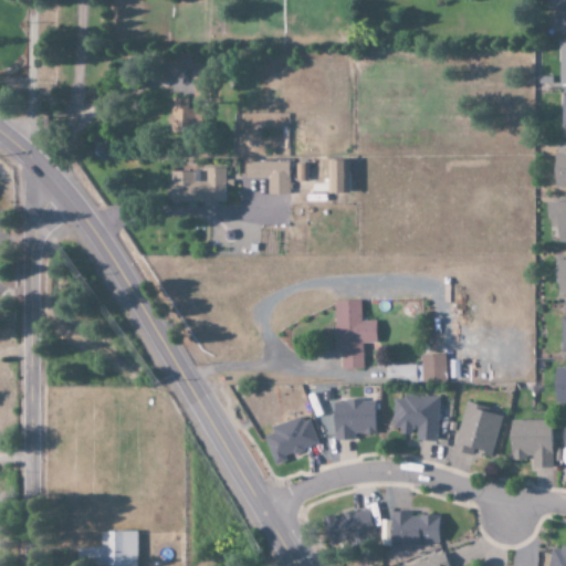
[(187,98),(168,100),(170,134),(201,133),(200,112),(187,112),(187,98)]
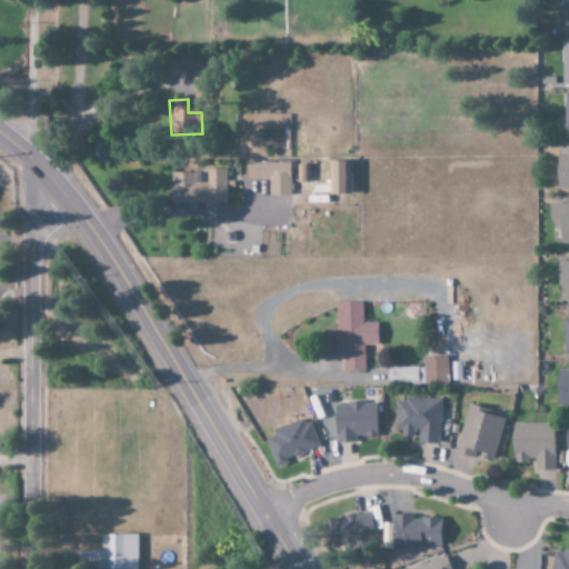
[(350,162),(328,162),(328,196),(350,196),(350,162)]
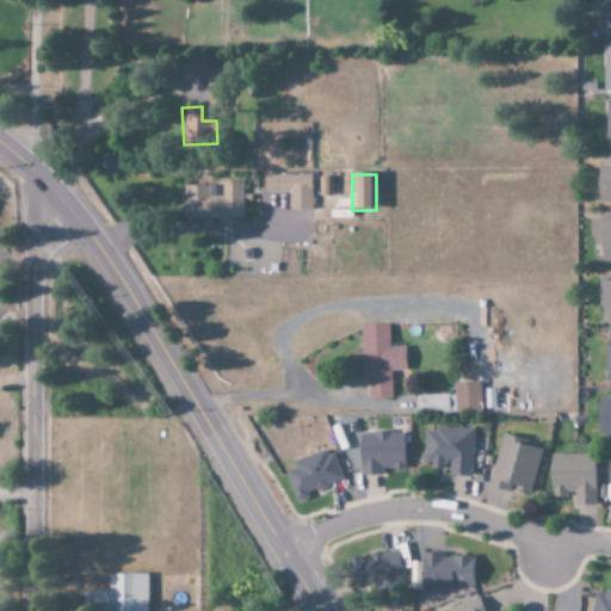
[(264,193),(289,193),(289,211),(310,211),(310,176),(265,176),(264,193)]
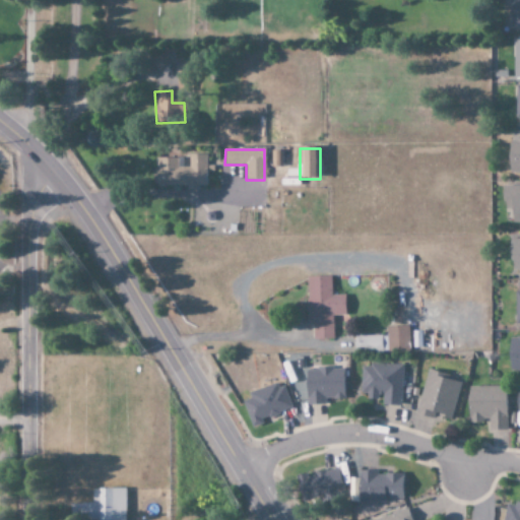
[(281,151),(272,151),(273,168),(281,168),(281,151)]
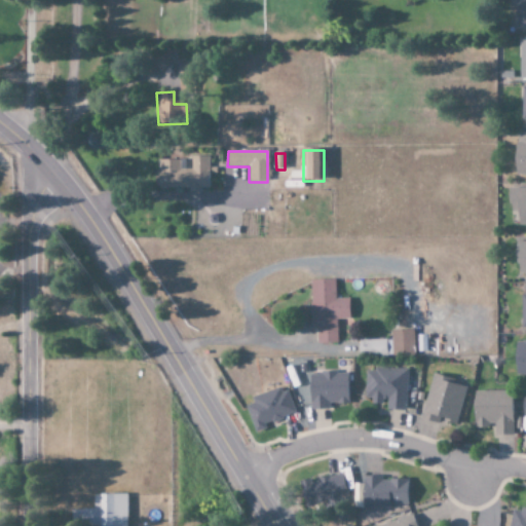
[(158,159),(158,171),(154,171),(155,189),(189,189),(190,192),(200,192),(200,189),(209,189),(209,174),(216,174),(215,167),(209,168),(209,159),(158,159)]
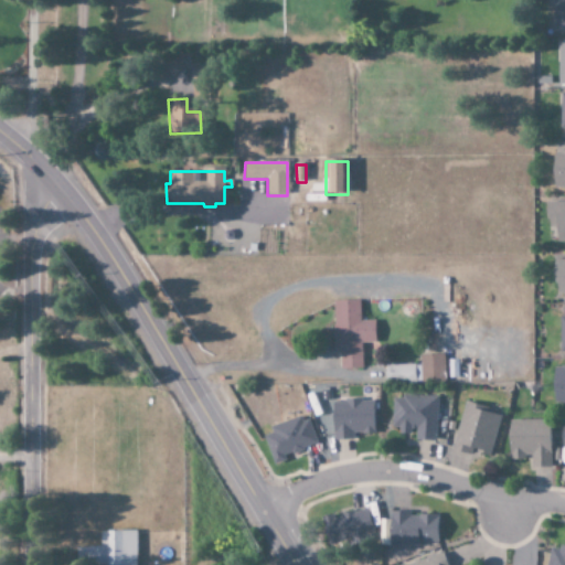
[(340,369),(361,369),(360,342),(374,342),(374,320),(359,320),(359,299),(331,300),(333,351),(340,350),(340,369)]
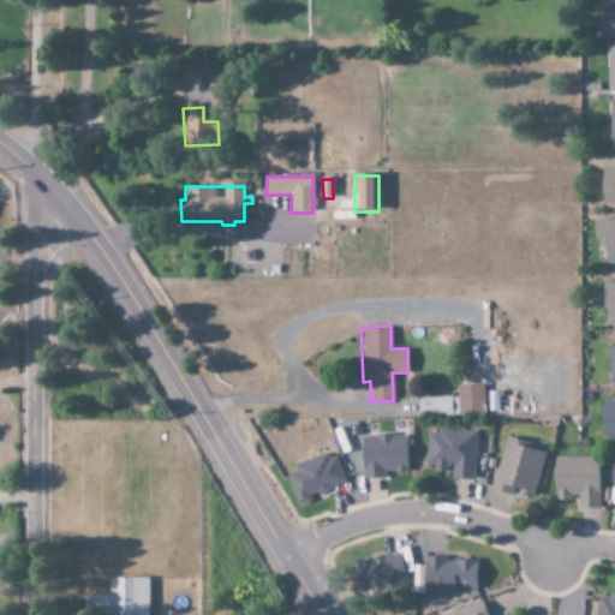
[(482,384),(455,386),(455,396),(419,398),(419,417),(483,415),(482,384)]
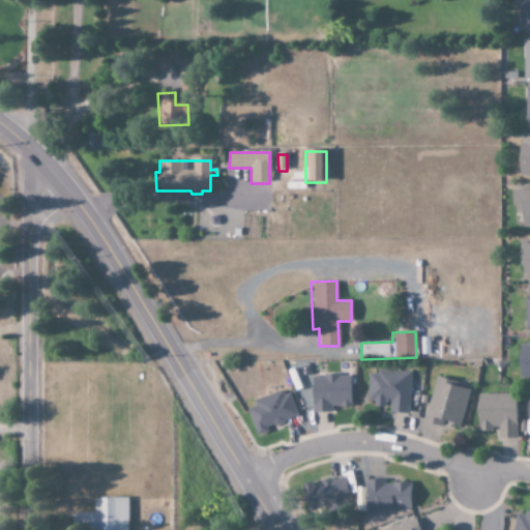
[(409,372),(367,371),(366,404),(388,404),(388,412),(408,413),(409,372)]
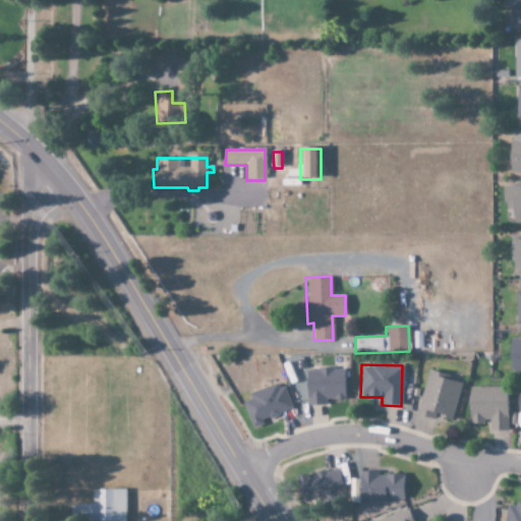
[(305,368),(306,405),(325,405),(325,400),(344,399),(343,368),(305,368)]
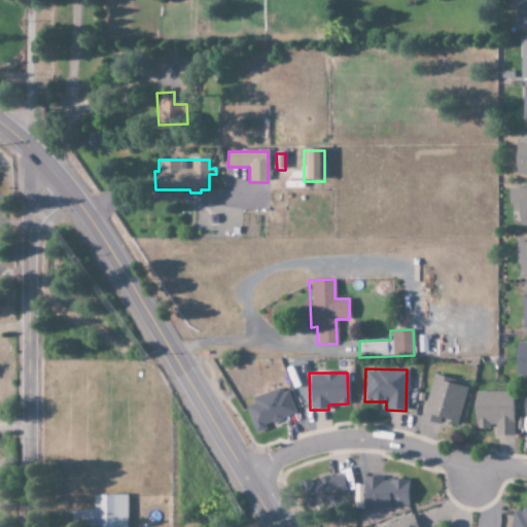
[(465,386),(443,381),(444,376),(431,373),(422,420),(438,423),(440,420),(457,424),(465,386)]
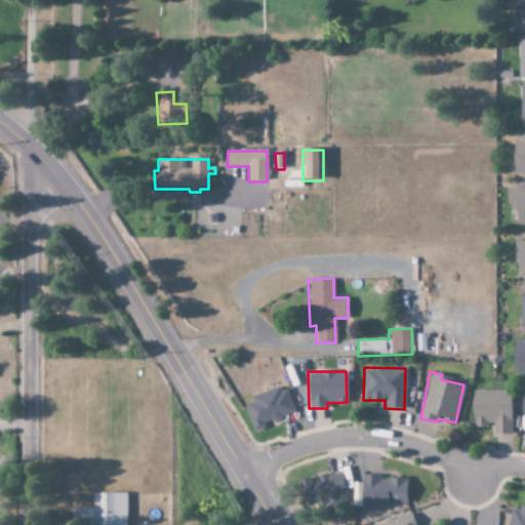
[(249,396),(251,402),(244,405),(253,432),(265,428),(263,422),(292,412),(282,385),(249,396)]
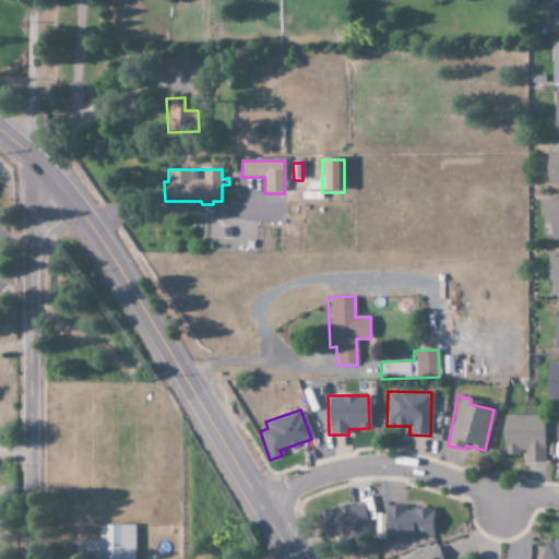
[(543,415),(503,416),(503,453),(525,452),(525,462),(544,462),(543,415)]
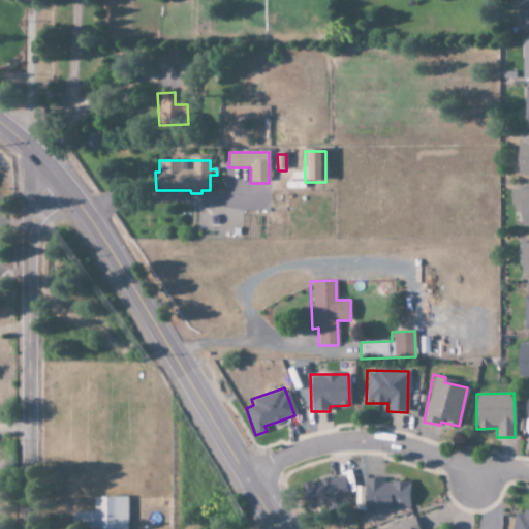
[(299,486),(307,514),(340,504),(331,475),(299,486)]
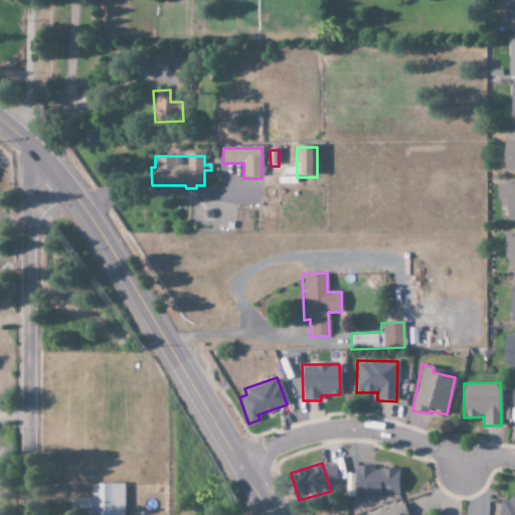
[(398,469),(373,469),(373,466),(354,466),(354,473),(346,473),(346,497),(381,497),(381,493),(398,493),(398,469)]
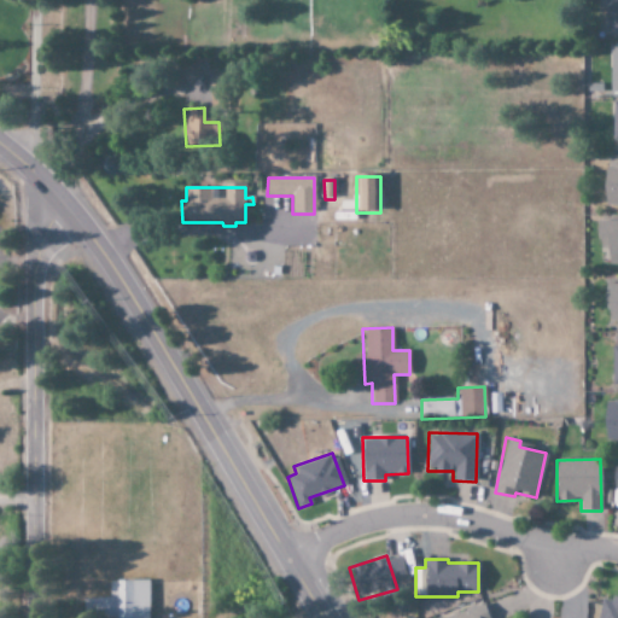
[(147,617),(149,579),(108,581),(109,599),(89,599),(89,617),(147,617)]
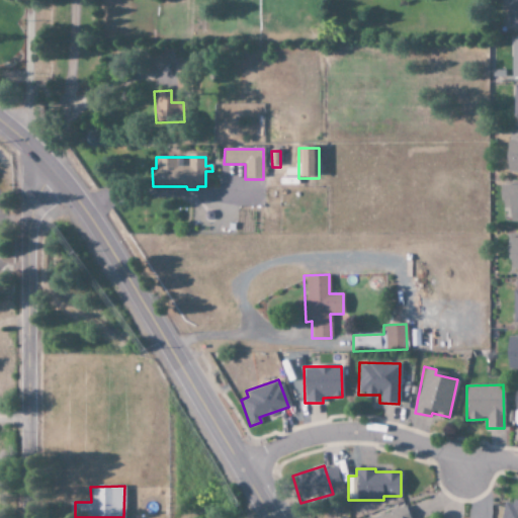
[(409,517),(406,507),(370,517),(409,517)]
